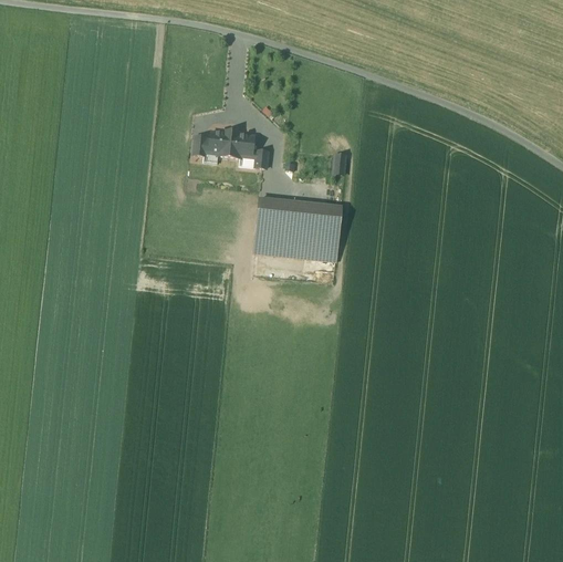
[(220,131),(206,129),(205,136),(202,155),(239,158),(239,157),(254,158),(256,147),(249,146),(251,134),(233,132),(235,131),(220,129),(220,131)]
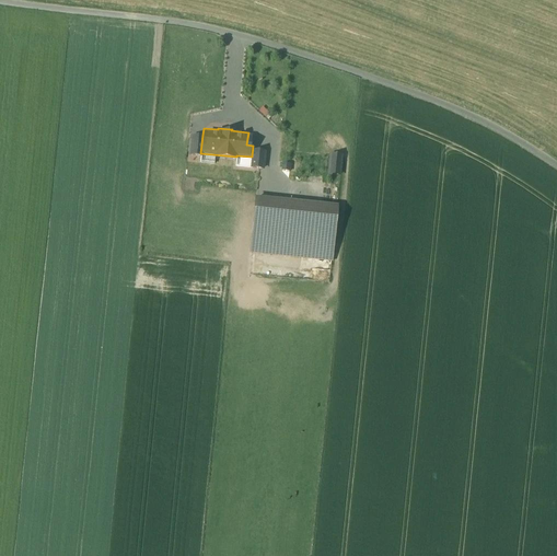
[(193,152),(200,153),(202,135),(195,134),(193,152)]
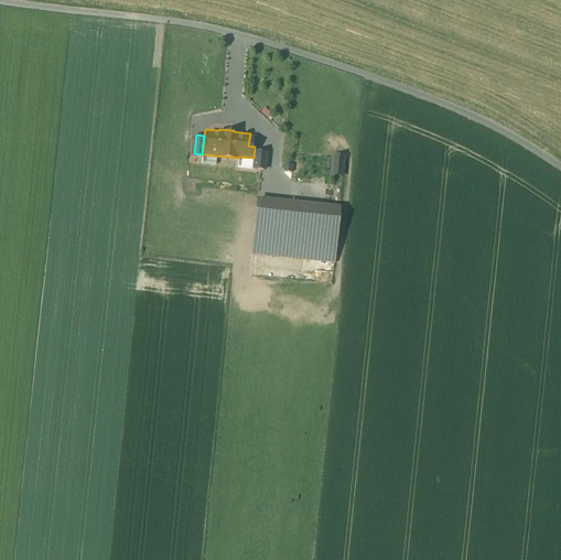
[(266,147),(255,146),(255,147),(254,158),(251,167),(262,169),(266,147)]
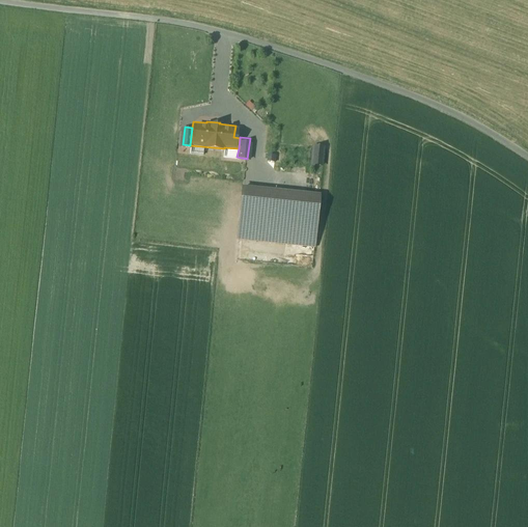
[(311,142),(311,162),(322,163),(323,142),(311,142)]
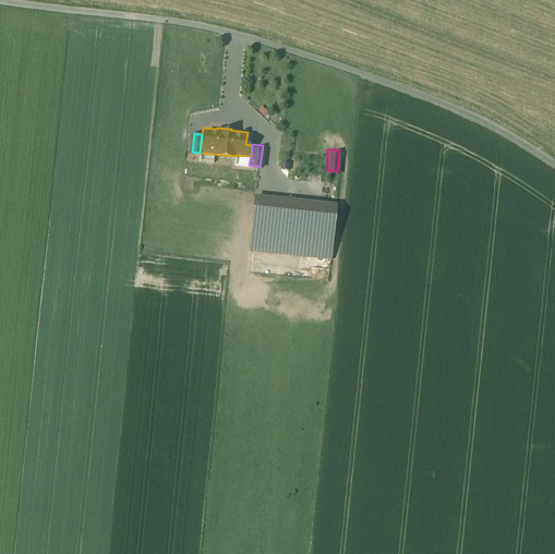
[(338,202),(253,192),(246,250),(332,260),(338,202)]
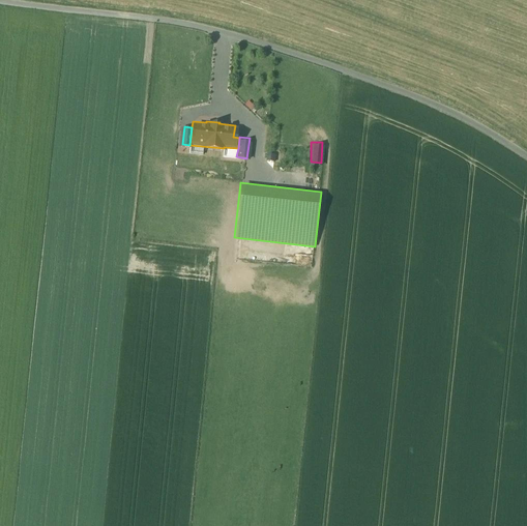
All buildings are outlined.
